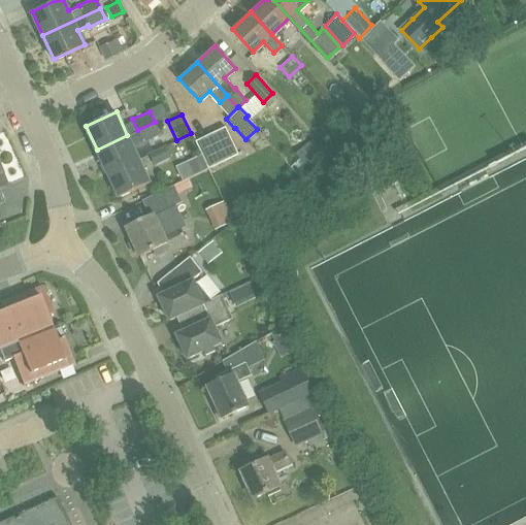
[(107,171),(137,158),(132,144),(160,132),(155,122),(97,150),(107,171)]
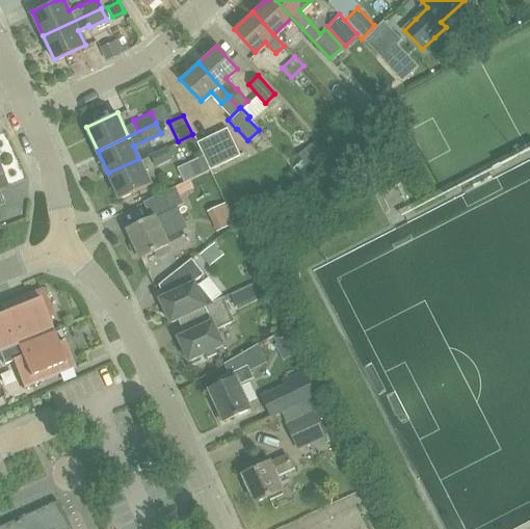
[(211,134),(196,140),(209,167),(223,160),(211,134)]
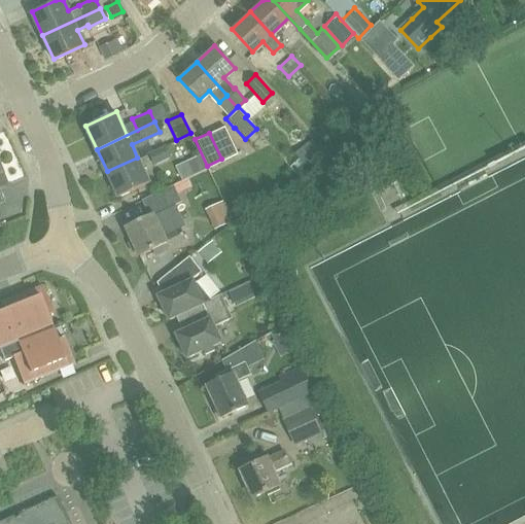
[(153,163),(170,154),(165,143),(147,151),(153,163)]
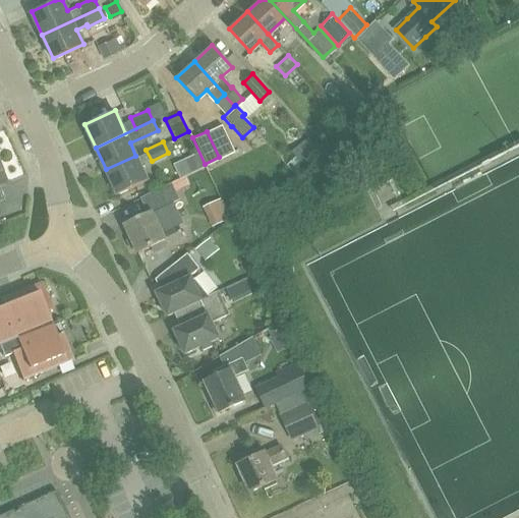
[(294,156),(299,162),(316,148),(311,141),(294,156)]
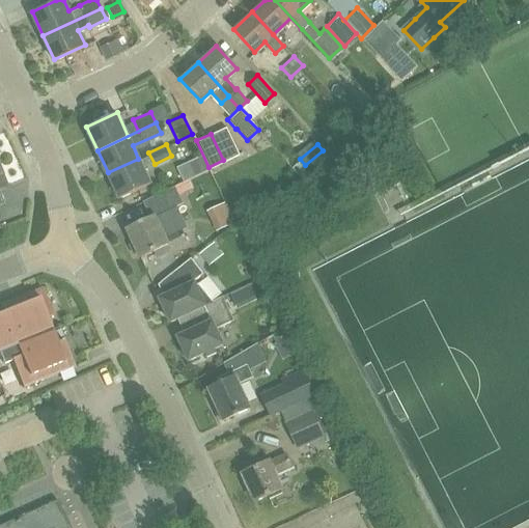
[(209,167),(201,154),(176,166),(183,181),(209,167)]
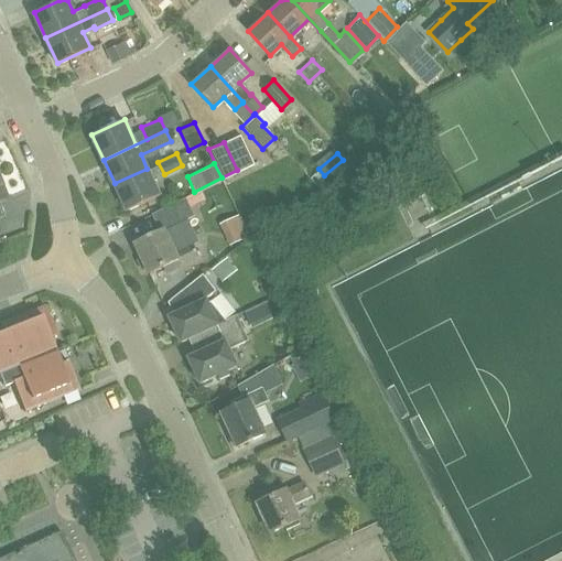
[(147,169),(115,183),(126,208),(159,193),(147,169)]
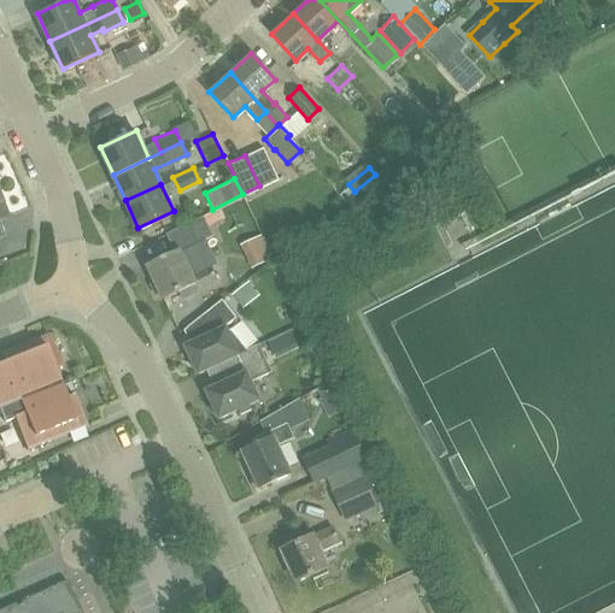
[(165,231),(173,251),(147,263),(153,277),(148,283),(153,293),(160,293),(163,296),(179,289),(181,295),(217,280),(211,265),(216,263),(205,237),(211,234),(203,214),(165,231)]
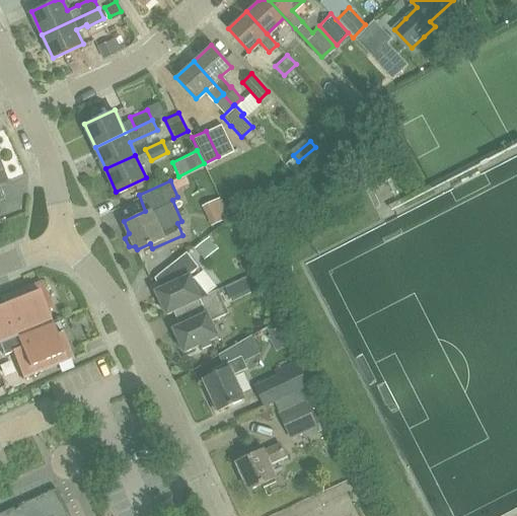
[(165,266),(173,276),(169,279),(170,282),(155,290),(165,312),(187,303),(200,297),(199,296),(206,293),(192,276),(191,277),(189,273),(197,267),(185,250),(165,266)]
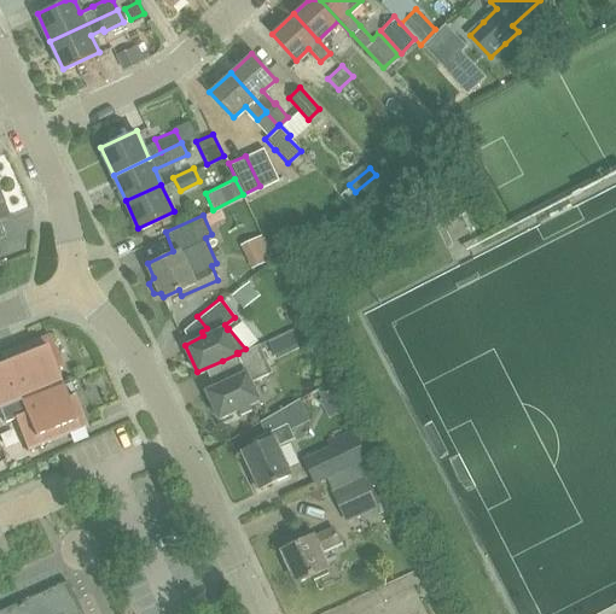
[(60,363),(47,332),(27,340),(32,350),(18,356),(15,348),(16,348),(15,345),(0,352),(0,355),(18,398),(59,381),(53,367),(60,363)]
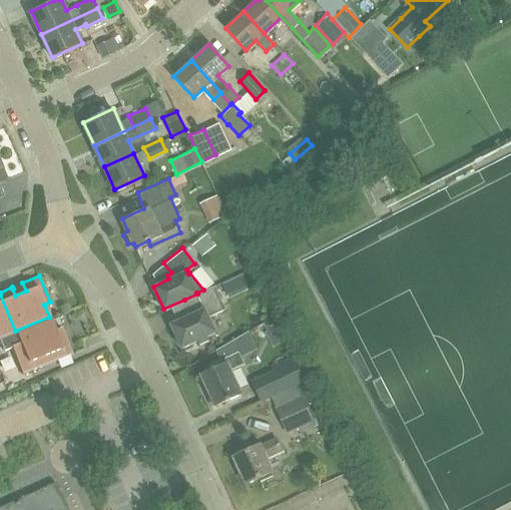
[(189,310),(187,316),(170,324),(181,347),(195,340),(197,344),(208,339),(206,335),(214,331),(207,316),(225,308),(214,284),(203,290),(196,293),(197,294),(184,300),(189,310)]
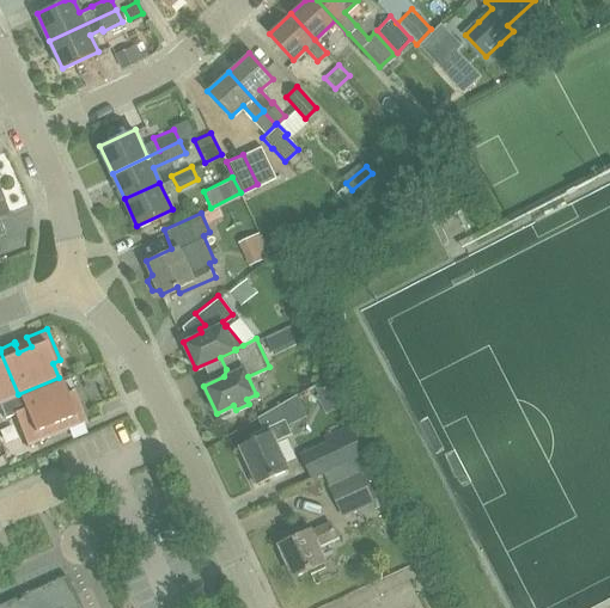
[(17,394),(2,357),(0,358),(0,411),(2,417),(12,412),(25,444),(36,440),(17,394)]
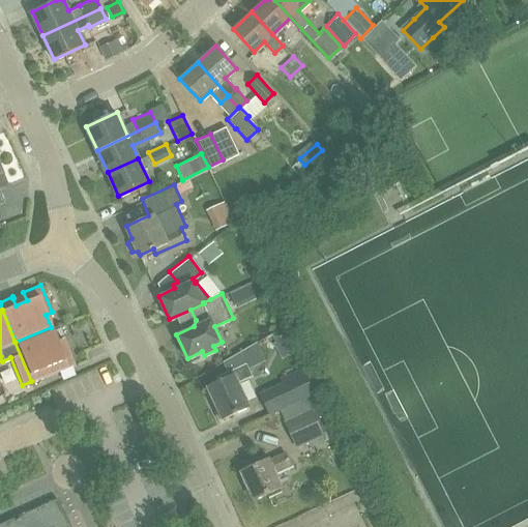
[(55,340),(51,327),(16,342),(31,381),(45,376),(44,375),(40,368),(52,362),(55,372),(72,364),(61,338),(55,340)]
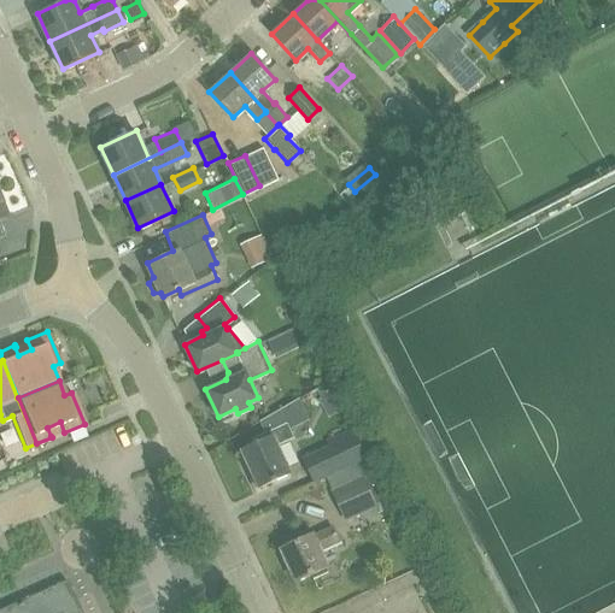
[(252,435),(256,442),(242,448),(246,454),(241,457),(255,485),(259,483),(259,484),(290,471),(276,442),(293,434),(287,419),(252,435)]
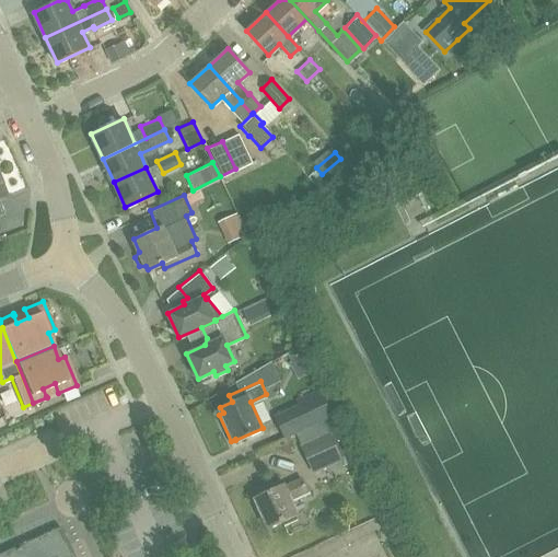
[(275,414),(285,434),(294,430),(330,413),(318,386),(295,397),(298,403),(275,414)]
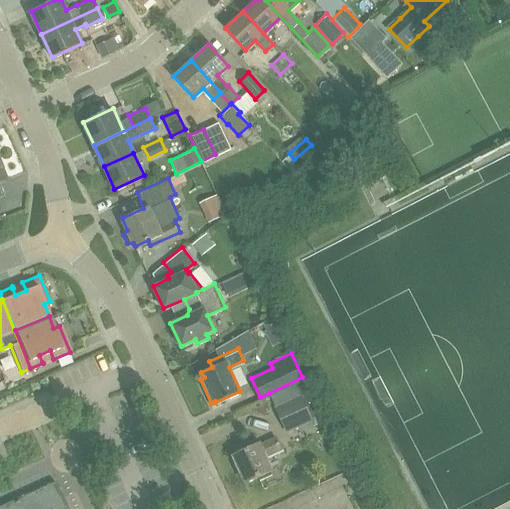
[(269,393),(274,405),(273,405),(285,431),(309,420),(311,424),(324,418),(304,376),(269,393)]
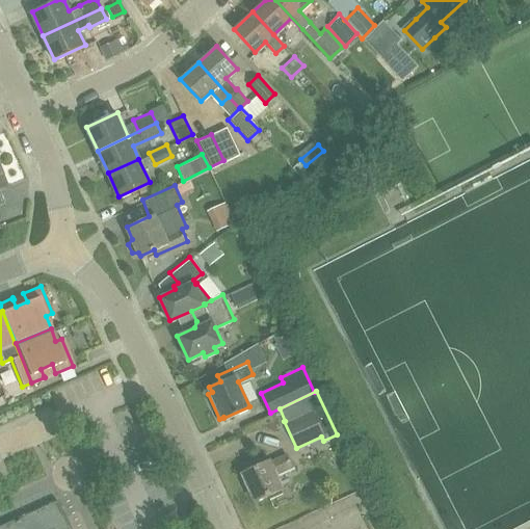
[(275,476),(292,468),(286,452),(267,459),(265,454),(244,463),(247,469),(241,472),(254,500),(282,487),(275,476)]
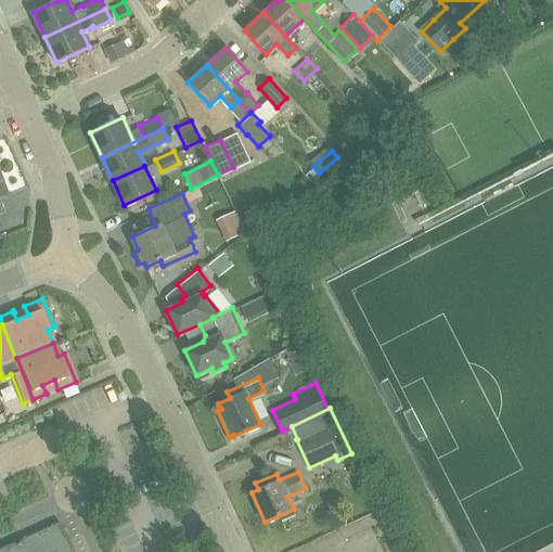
[(0,551),(72,551),(58,520),(0,544),(0,551)]
